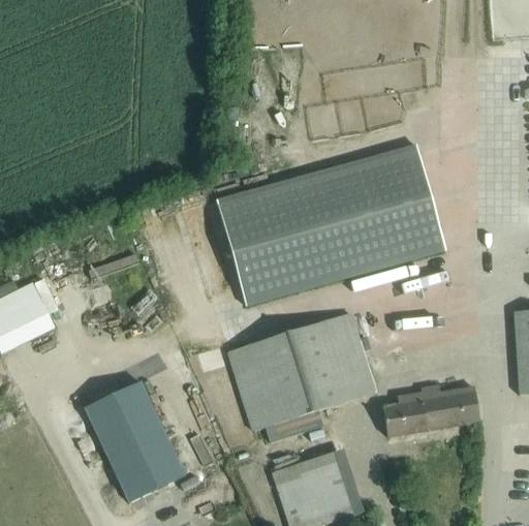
[(301,79),(304,67),(259,54),(256,66),(301,79)]
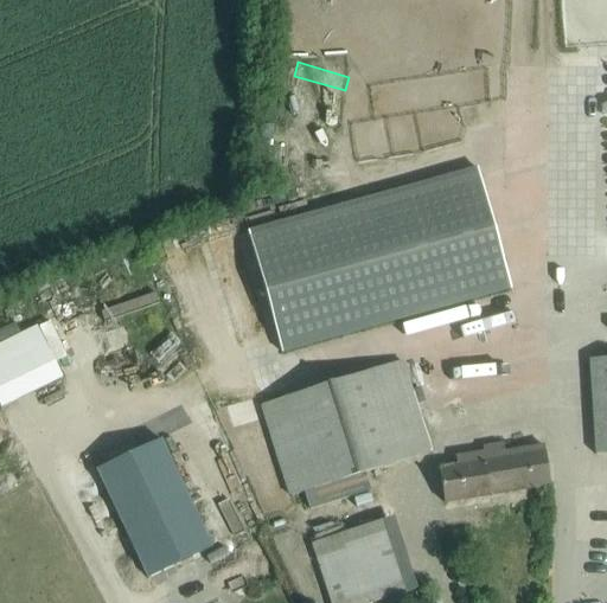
[(251,230),(287,350),(515,282),(478,162),(251,230)]
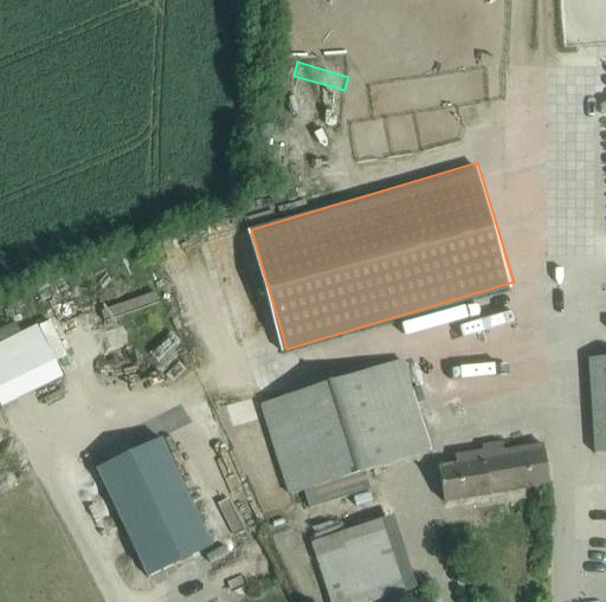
[(97,258),(124,248),(121,240),(95,250),(97,258)]
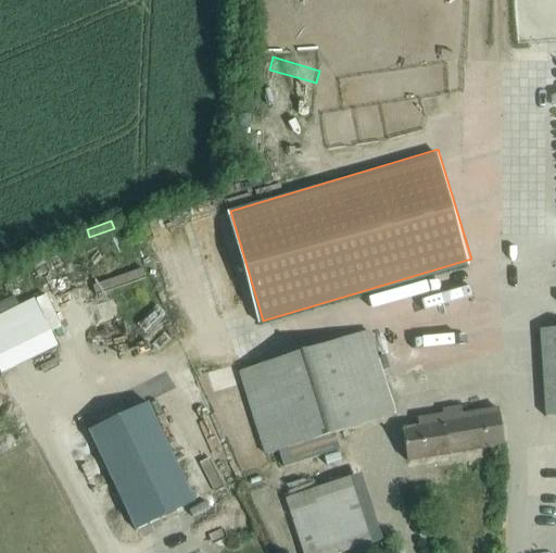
[(57,343),(34,297),(0,313),(0,371),(0,372),(57,343)]
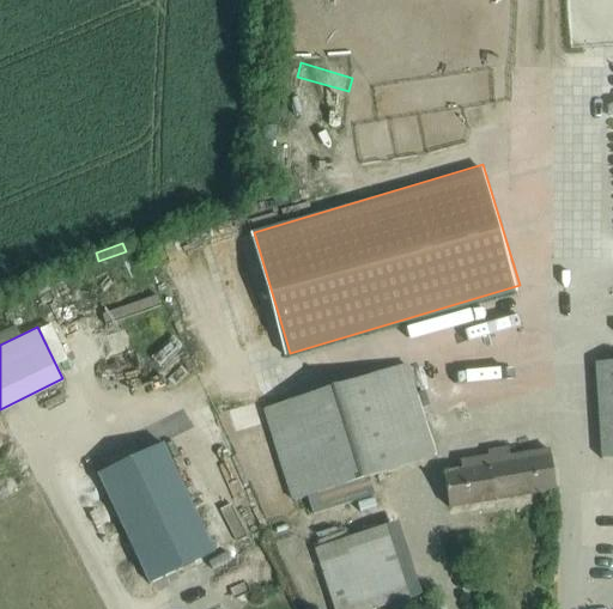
[(308,494),(313,512),(374,493),(368,473),(436,452),(407,359),(382,366),(372,338),(283,364),(285,376),(261,383),(267,406),(262,407),(291,499),(308,494)]
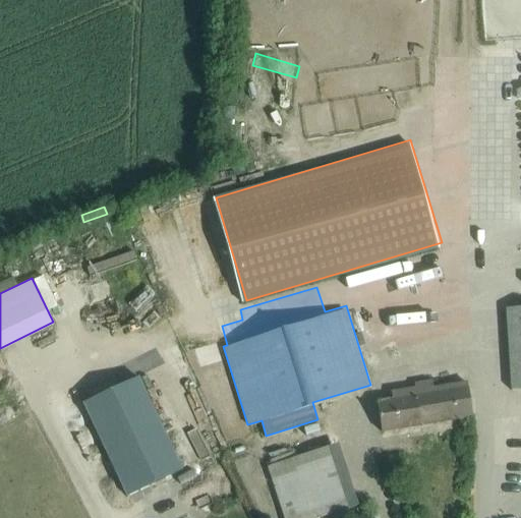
[(520,304),(505,306),(511,388),(520,387),(520,304)]
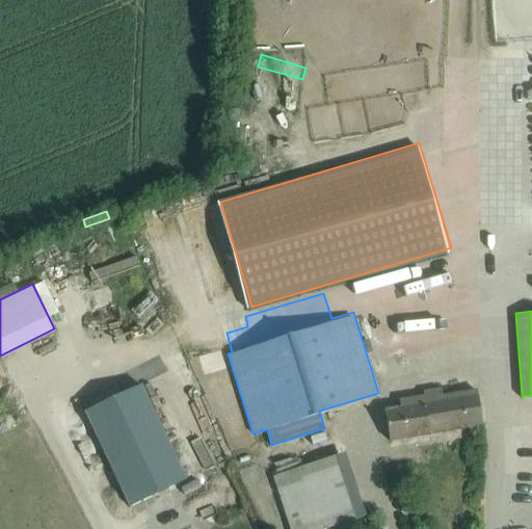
[(143,362),(194,493),(228,479),(177,348),(143,362)]
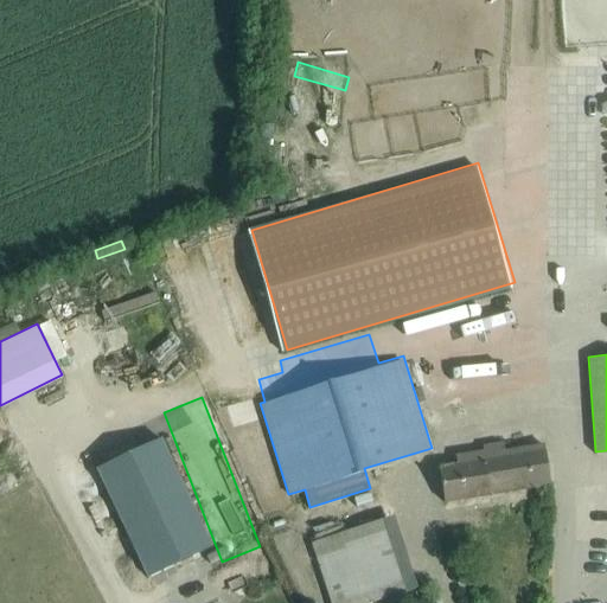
[(211,545),(160,436),(95,467),(147,576),(211,545)]
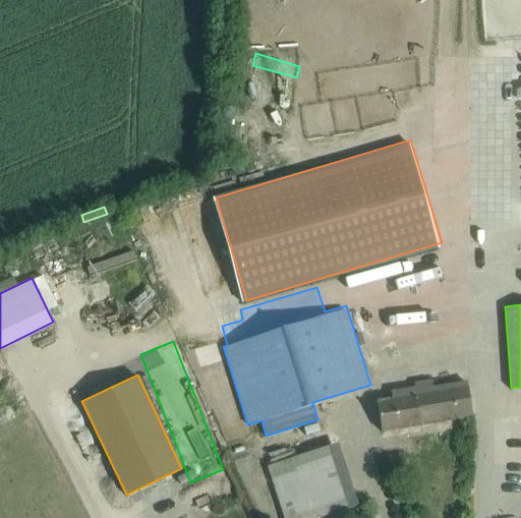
[(466,381),(431,386),(430,384),(390,390),(392,398),(375,400),(381,429),(471,414),(466,381)]
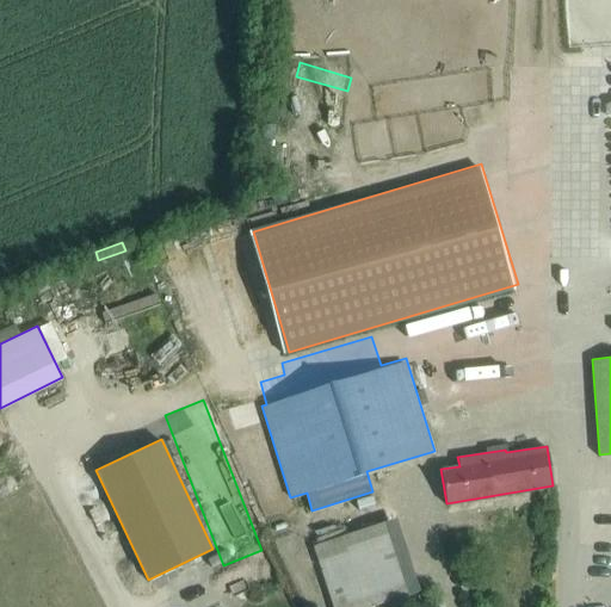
[(314,544),(333,606),(370,606),(420,592),(396,518),(314,544)]
